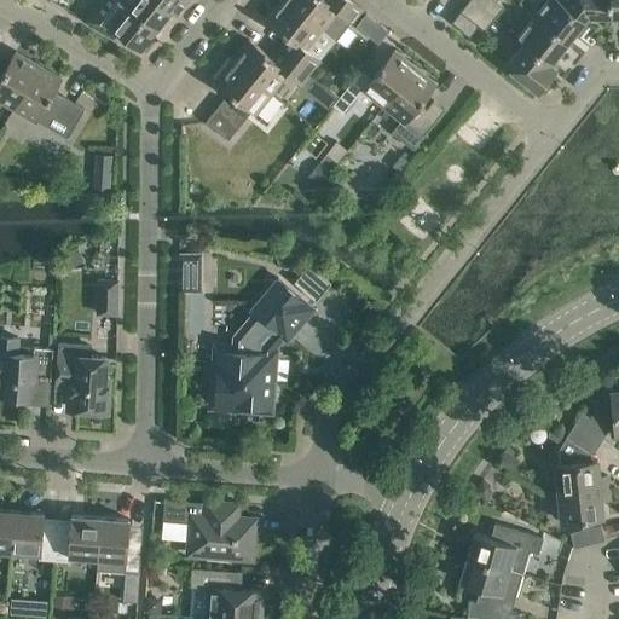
[(100,0),(100,1),(85,19),(113,35),(117,29),(140,47),(143,45),(145,47),(154,38),(150,35),(156,28),(122,0),(100,0)]
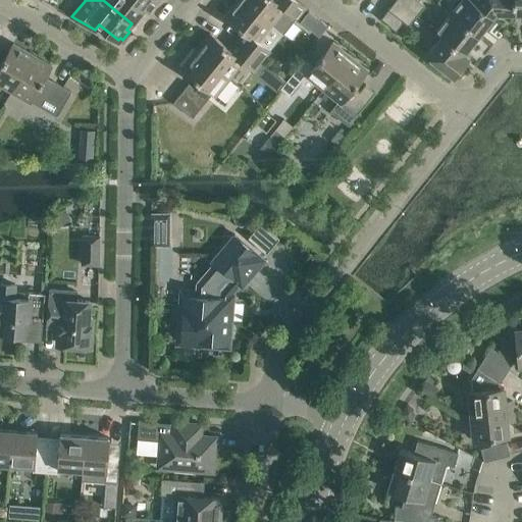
[(136,0),(103,0),(132,23),(145,7),(136,0)]
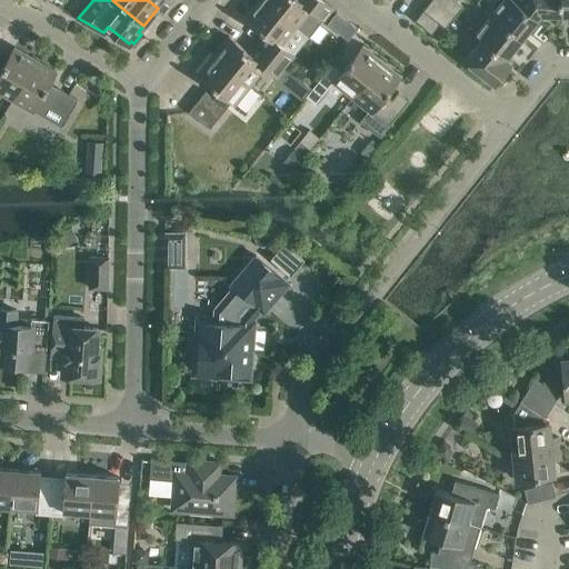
[(148,0),(158,8),(162,11),(170,0),(148,0)]
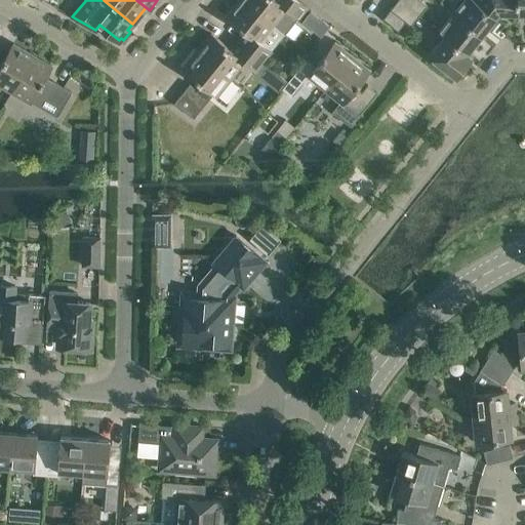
[(260,42),(274,25),(243,0),(238,0),(226,15),(250,35),(243,44),(264,61),(272,50),(260,42)]
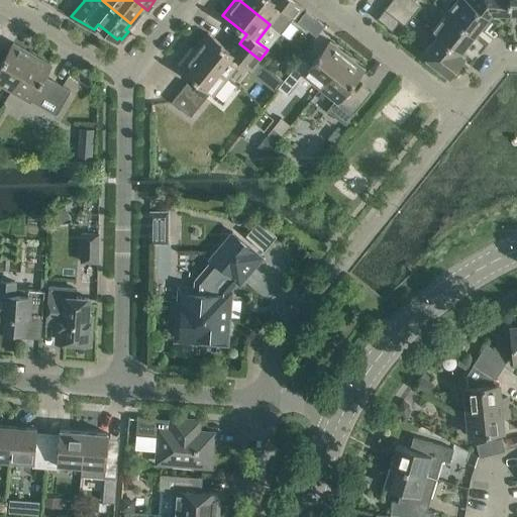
[(239,0),(270,24),(281,33),(302,7),(293,0),(239,0)]
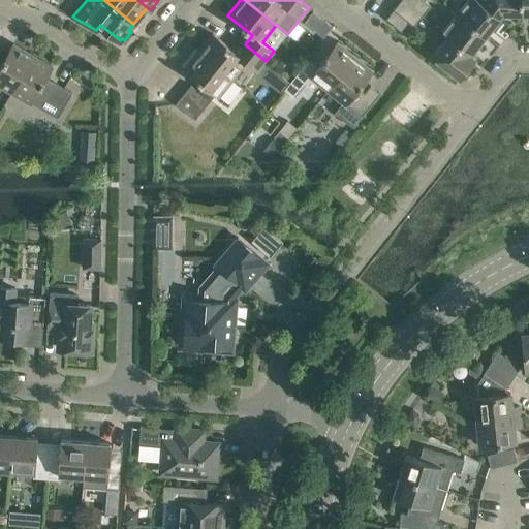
[(423,16),(403,0),(401,0),(386,19),(402,30),(409,21),(414,25),(423,16)]
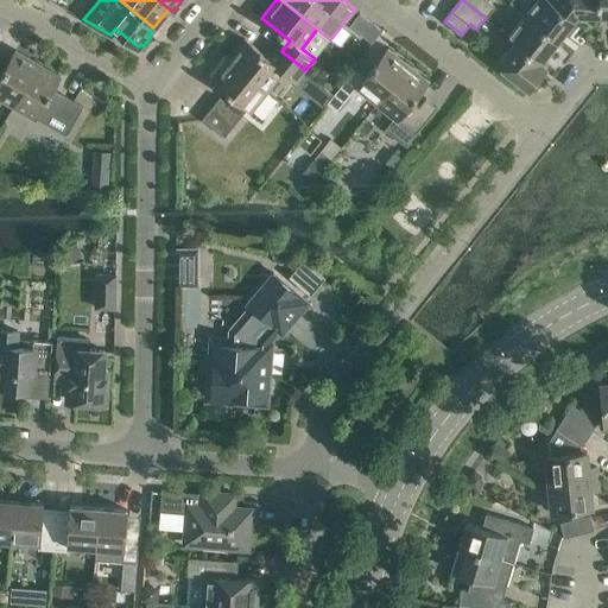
[(487,0),(463,0),(486,18),(495,6),(487,0)]
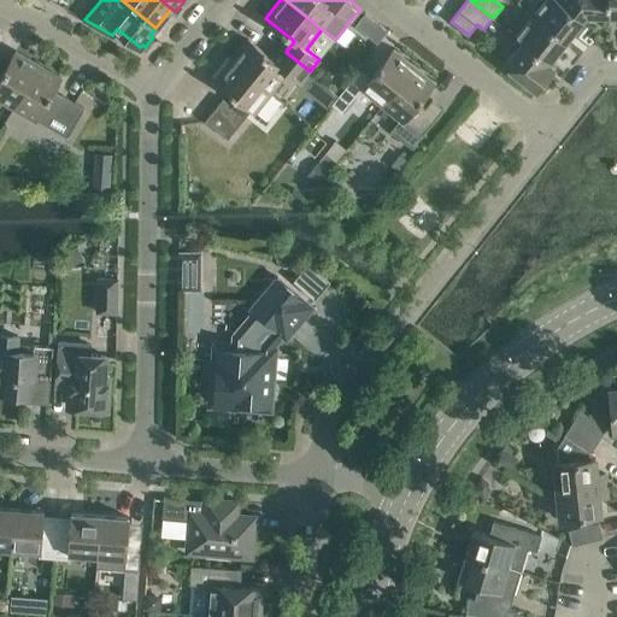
[(545,0),(534,15),(566,41),(583,21),(558,0),(545,0)]
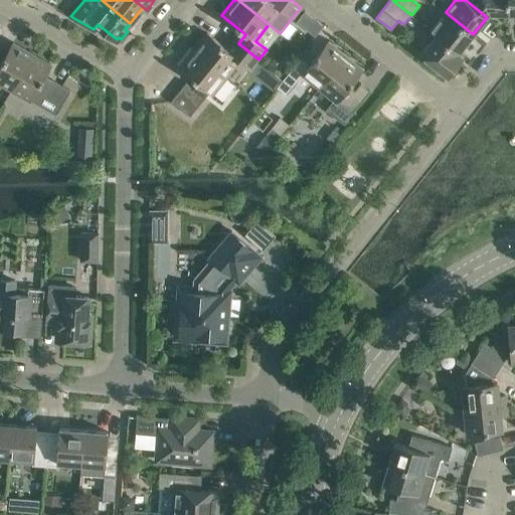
[(466,0),(487,17),(491,12),(508,13),(508,0),(466,0)]
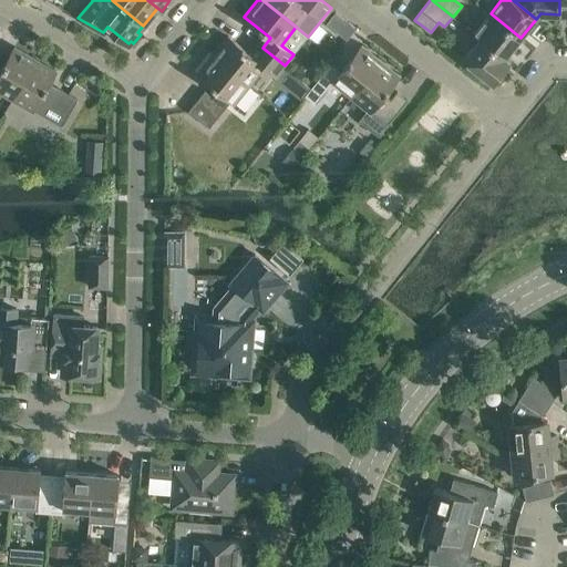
[(480,39),(481,39),(505,58),(521,38),(491,13),(474,34),(480,39)]
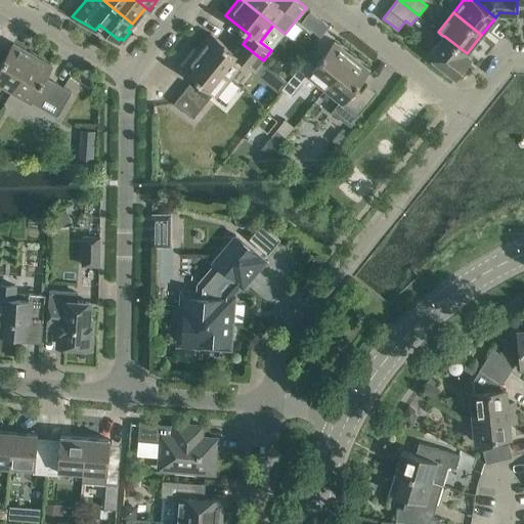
[(211,33),(198,50),(231,78),(245,61),(256,71),(263,60),(243,44),(235,52),(211,33)]
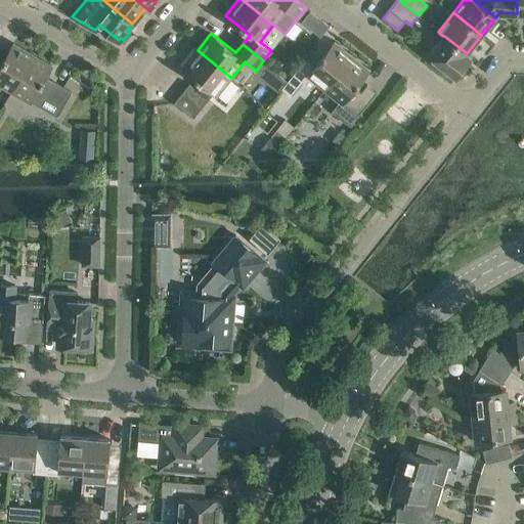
[(443,36),(429,54),(456,77),(472,57),(467,53),(444,36),(443,36)]
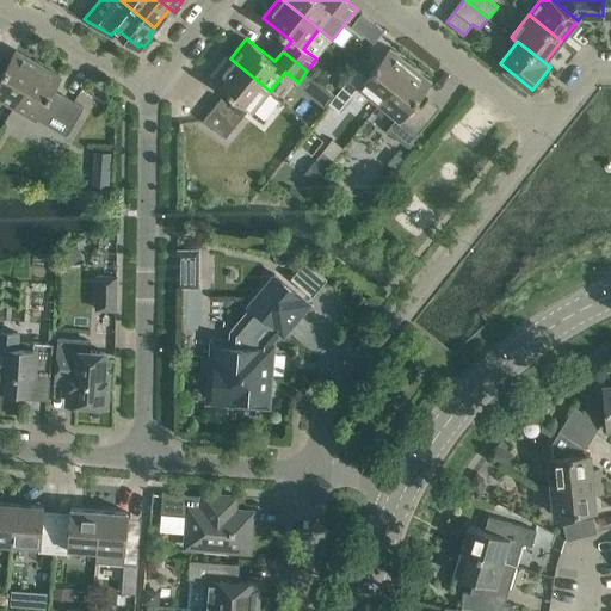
[(369,96),(380,104),(411,65),(390,48),(368,76),(357,68),(341,86),(329,103),(341,112),(353,97),(363,104),(369,96)]
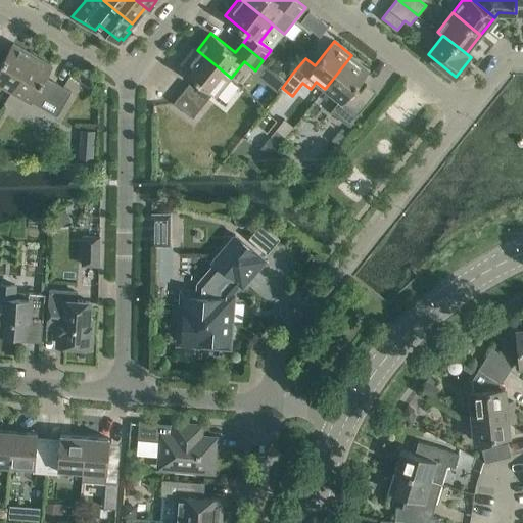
[(0,86),(1,85),(11,91),(33,54),(13,43),(0,65),(0,86)]
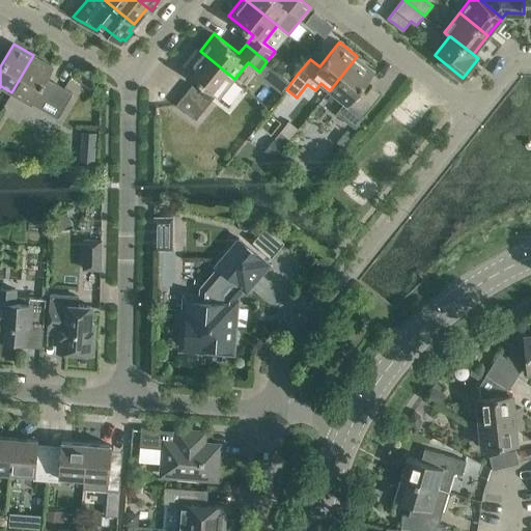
[(234,79),(200,51),(186,70),(203,83),(198,89),(192,84),(176,104),(196,119),(217,94),(220,96),(234,79)]
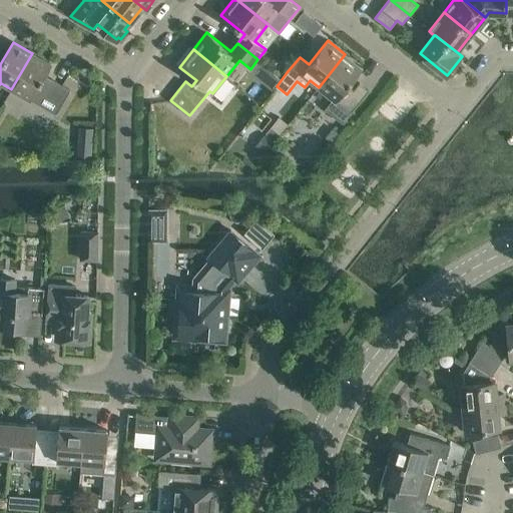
[(32,53),(11,89),(30,100),(31,99),(56,113),(70,89),(52,78),(51,80),(44,76),(51,64),(32,53)]
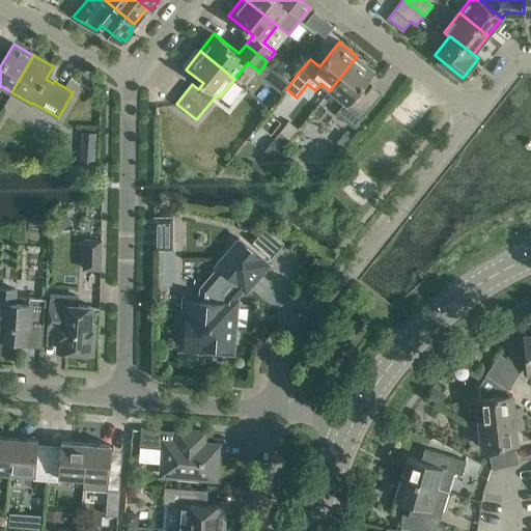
[(357,56),(330,90),(344,103),(336,112),(355,127),(382,93),(372,85),(366,93),(360,88),(374,71),(357,56)]
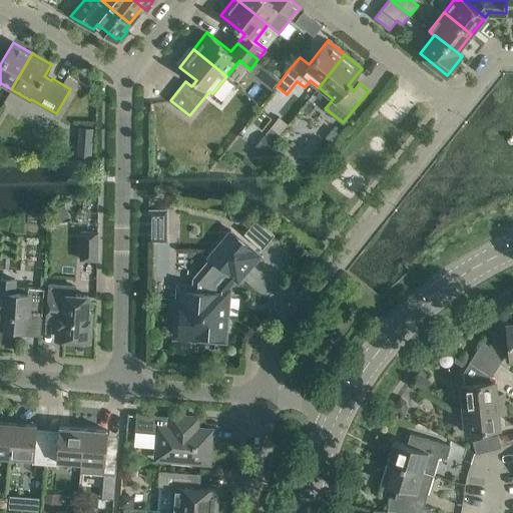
[(333,128),(326,136),(334,142),(341,134),(333,128)]
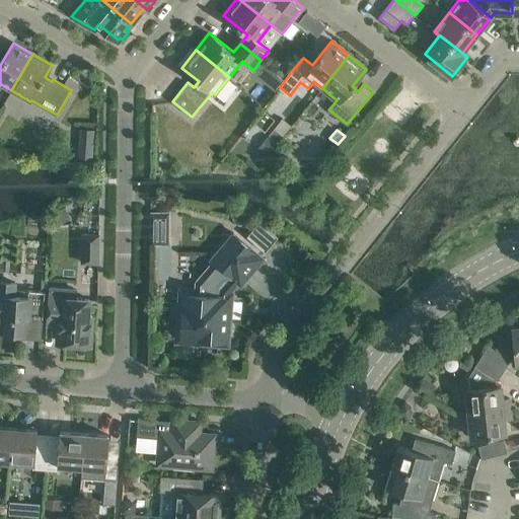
[(279,143),(274,150),(284,158),(289,152),(279,143)]
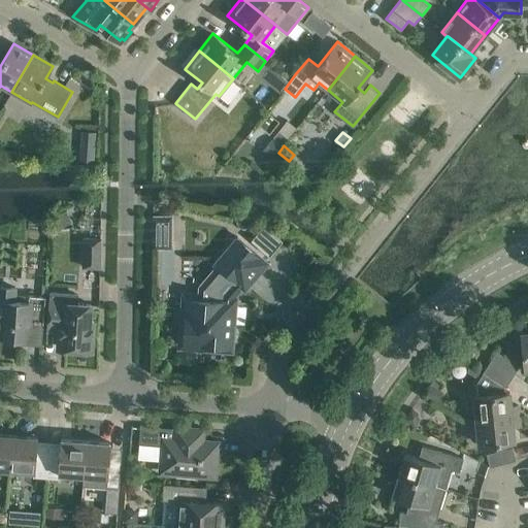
[(66,210),(55,215),(60,227),(71,223),(66,210)]
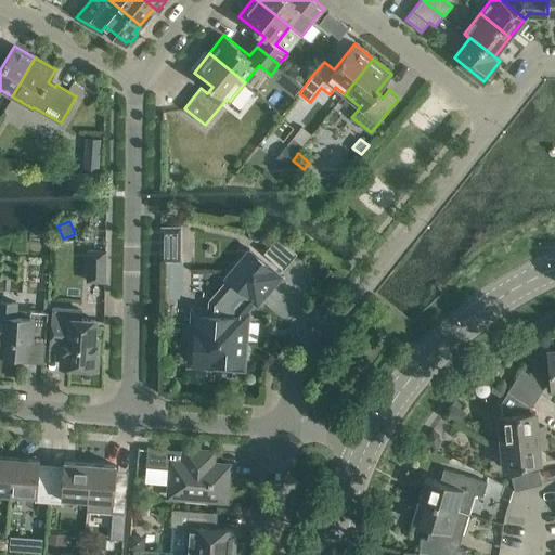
[(288,244),(275,260),(286,270),(299,253),(288,244)]
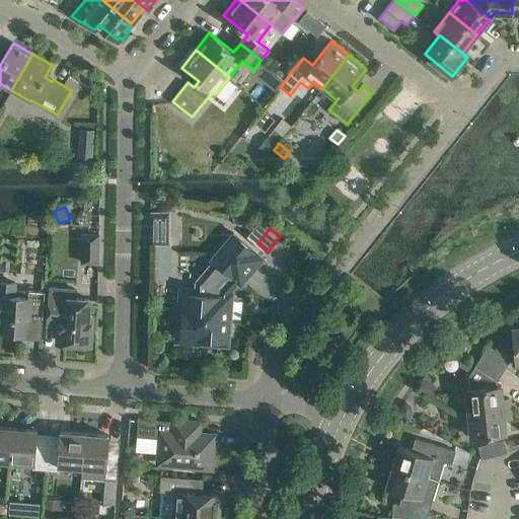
[(214,261),(197,281),(196,294),(183,293),(180,338),(200,339),(200,343),(228,345),(231,316),(227,316),(229,293),(238,282),(241,284),(264,257),(234,232),(212,258),(214,261)]
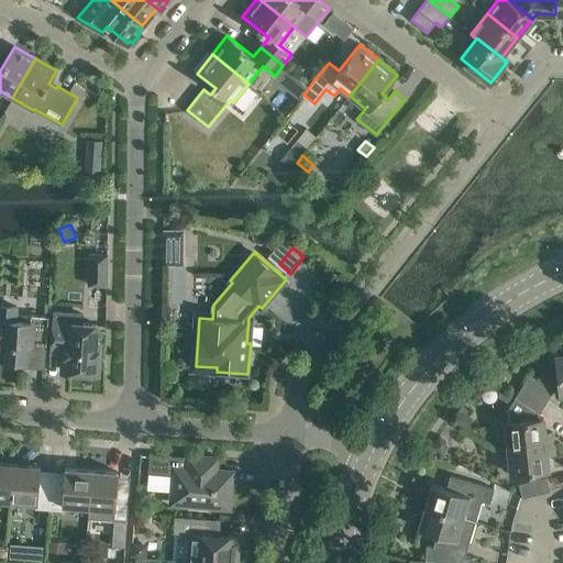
[(89,284),(107,285),(108,254),(90,253),(89,284)]
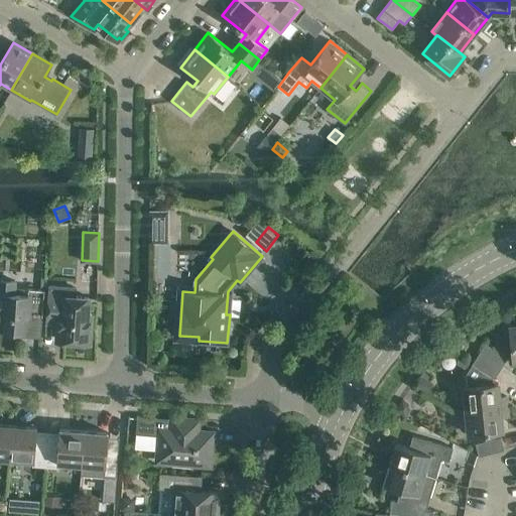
[(0,328),(19,330),(18,336),(41,338),(42,317),(45,288),(16,286),(16,279),(0,277),(0,328)]
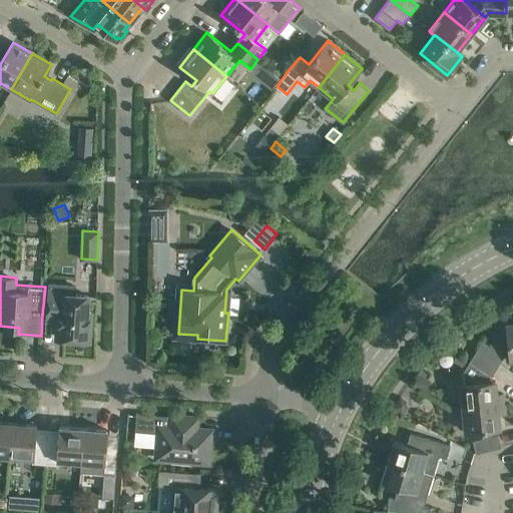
[(76,287),(49,284),(47,310),(59,311),(57,337),(89,340),(91,312),(87,312),(88,296),(75,295),(76,287)]
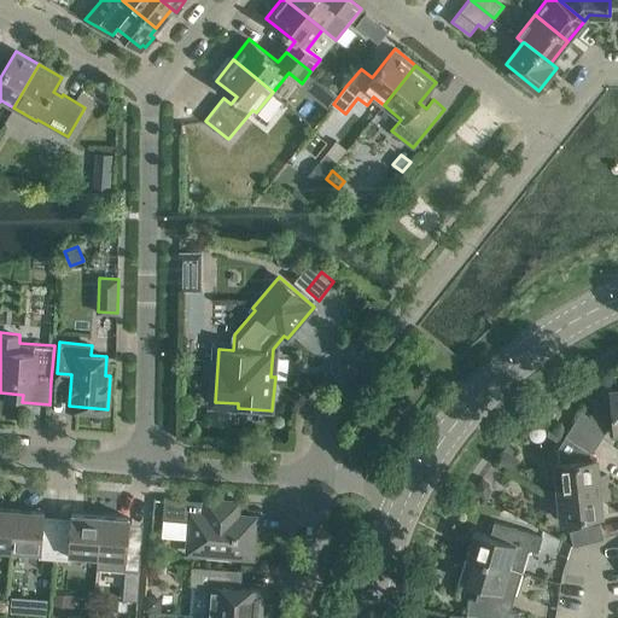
[(582,410),(573,424),(600,441),(608,427),(582,410)]
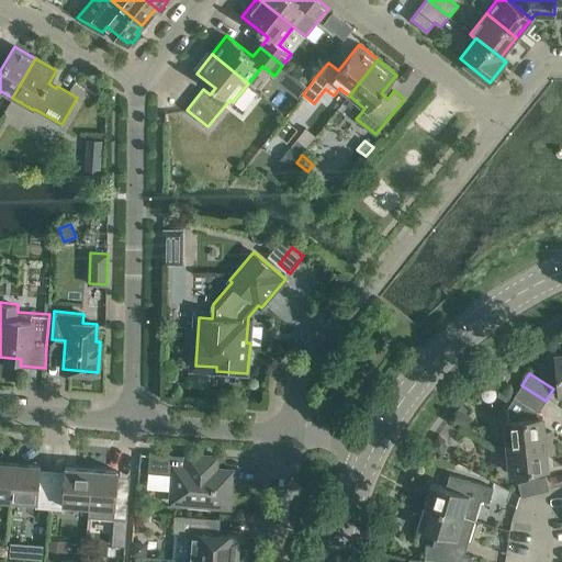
[(553,442),(552,431),(544,431),(542,417),(538,417),(538,413),(546,401),(521,385),(508,406),(509,420),(505,420),(507,447),(553,442)]
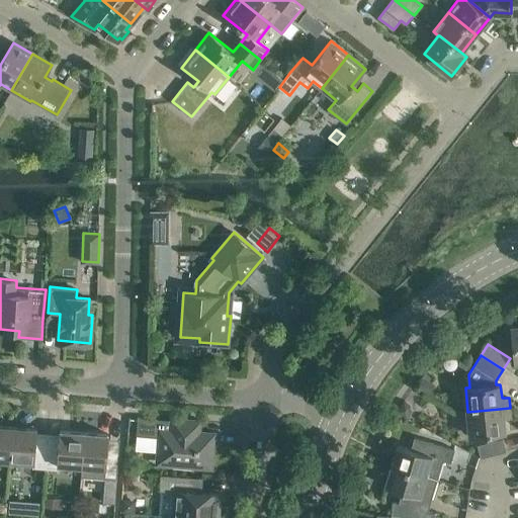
[(510,408),(467,412),(469,435),(505,432),(504,418),(511,417),(510,408)]
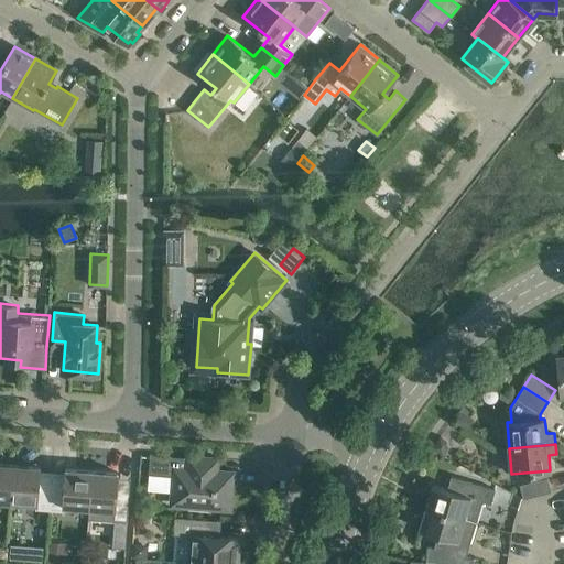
[(174,476),(172,503),(187,505),(187,508),(209,510),(209,506),(230,508),(231,481),(219,480),(219,472),(217,472),(218,459),(220,459),(220,458),(187,456),(187,458),(150,456),(149,474),(174,476)]
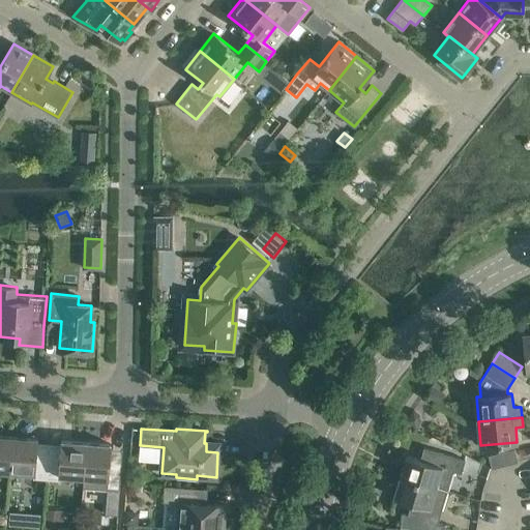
[(0,470),(10,471),(13,436),(0,435),(0,470)]
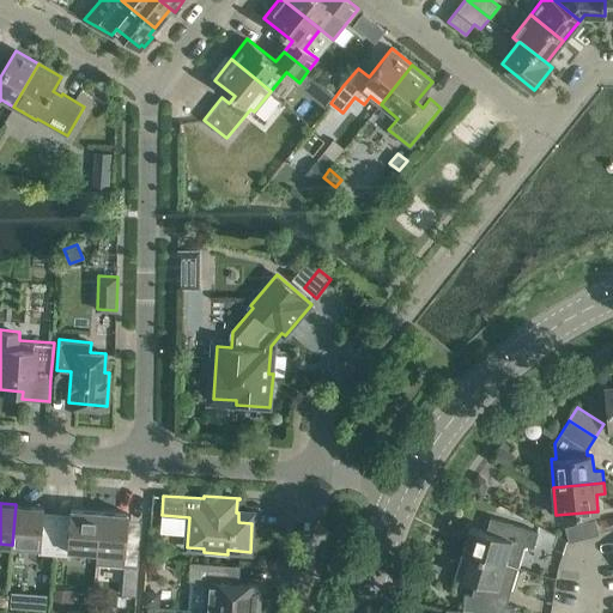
[(44,507),(16,504),(12,545),(40,547),(38,553),(54,554),(56,521),(43,520),(44,507)]
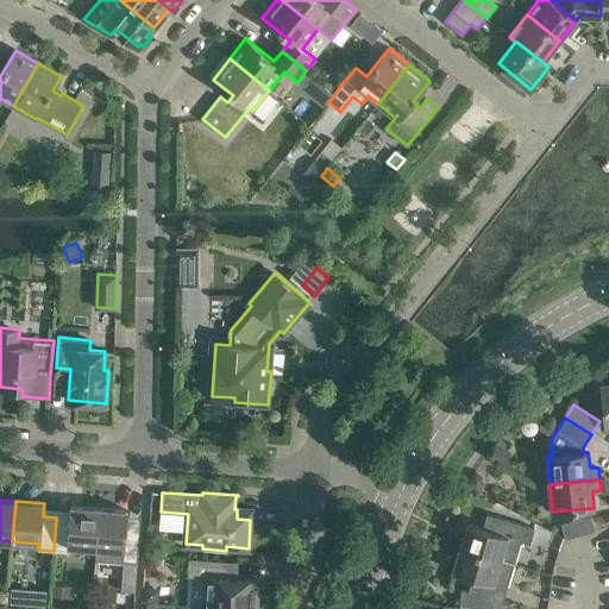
[(70,519),(56,518),(54,551),(69,552),(69,546),(96,548),(100,508),(71,506),(70,519)]
